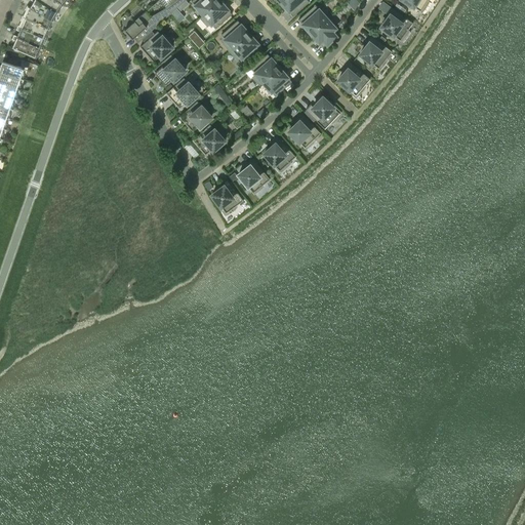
[(39,0),(31,0),(33,1),(30,7),(51,18),(55,11),(39,0)]
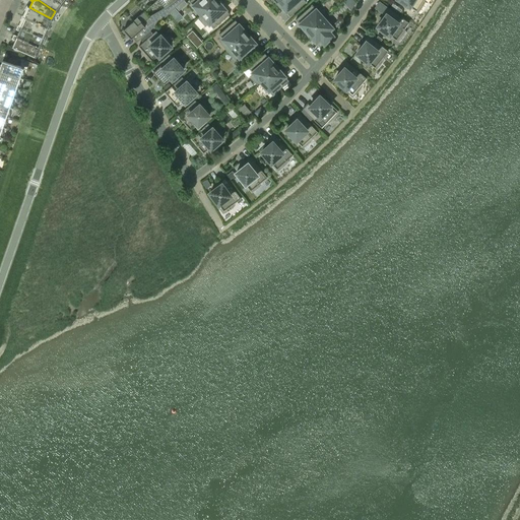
[(39,0),(55,11),(60,3),(55,0),(39,0)]
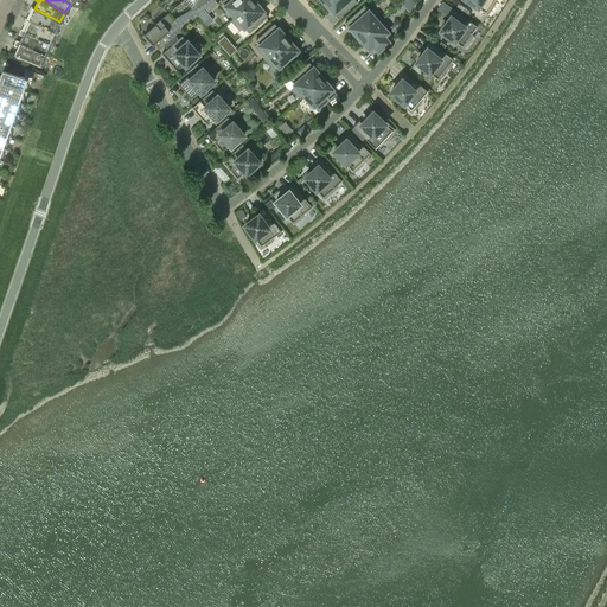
[(183,0),(191,8),(197,16),(213,0),(183,0)]
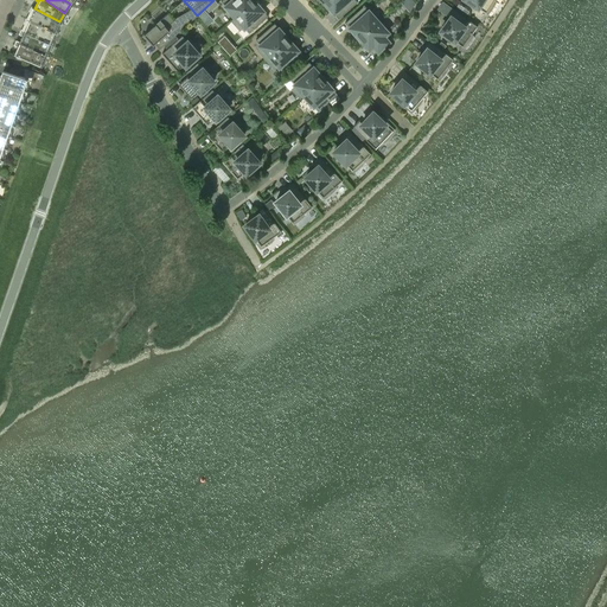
[(235,17),(254,0),(253,0),(221,0),(221,1),(225,6),(235,17)]
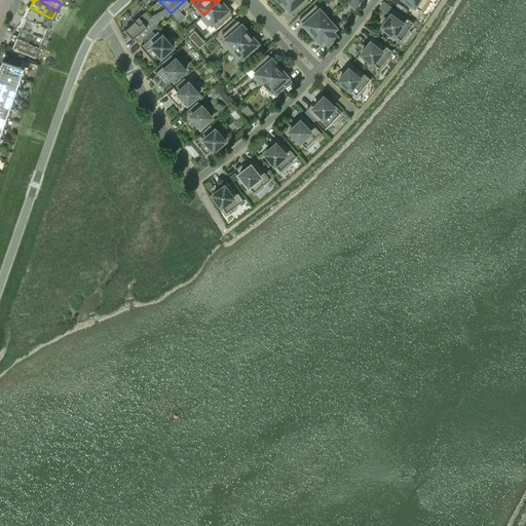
[(220,0),(203,14),(200,17),(208,26),(211,23),(212,24),(216,29),(232,14),(227,8),(220,0)]
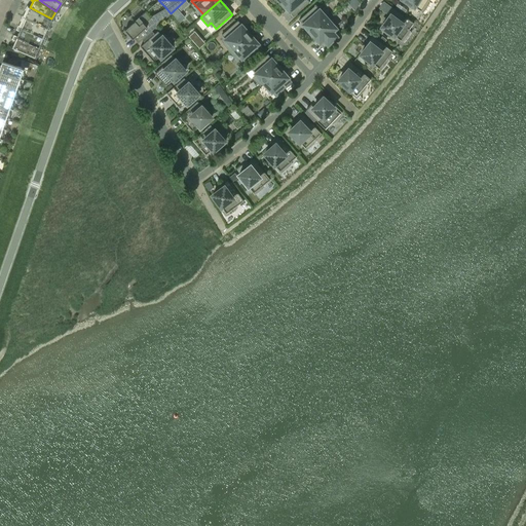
[(284,0),(282,2),(289,10),(289,11),(293,16),(309,2),(307,0),(284,0)]
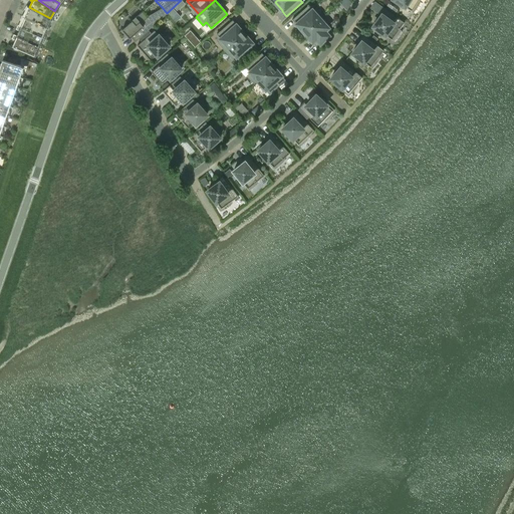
[(348,0),(341,0),(340,2),(346,9),(351,3),(348,0)]
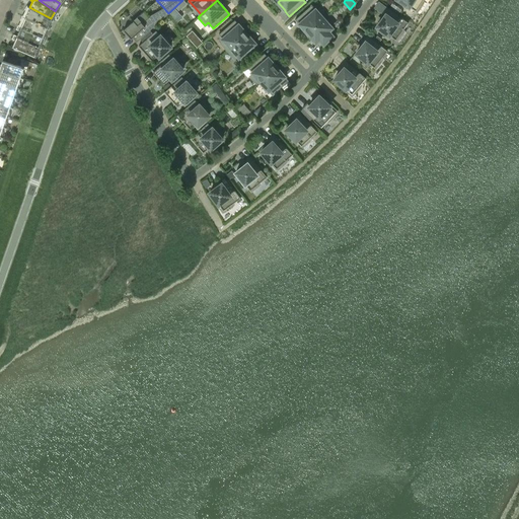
[(423,3),(424,1),(423,0),(422,0),(398,0),(416,11),(417,11),(418,10),(420,8),(422,5),(423,3)]
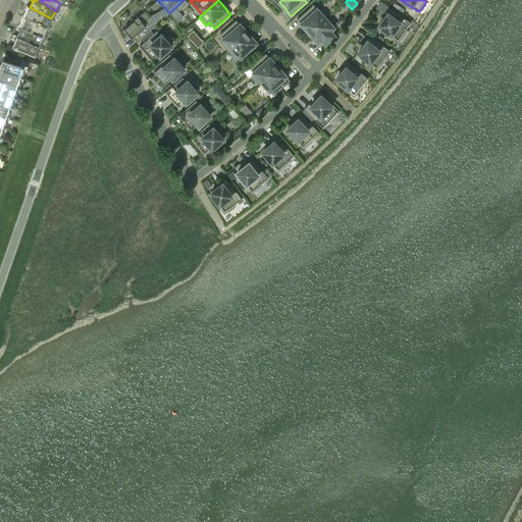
[(177,7),(179,10),(188,3),(185,1),(177,7)]
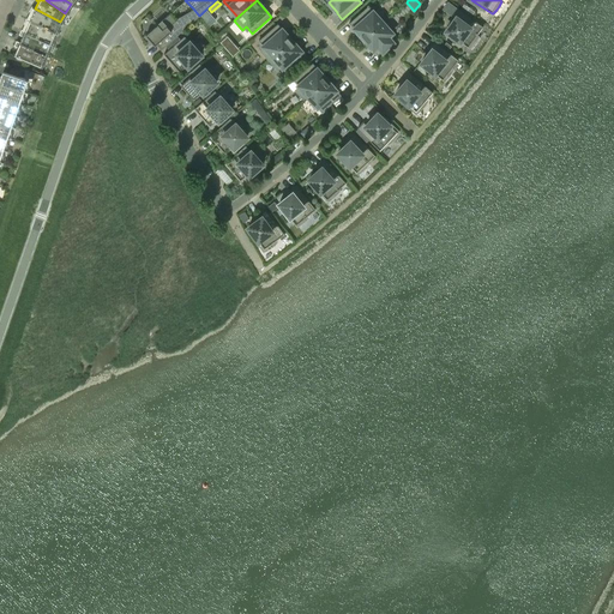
[(462,7),(471,16),(474,11),(464,4),(462,7)]
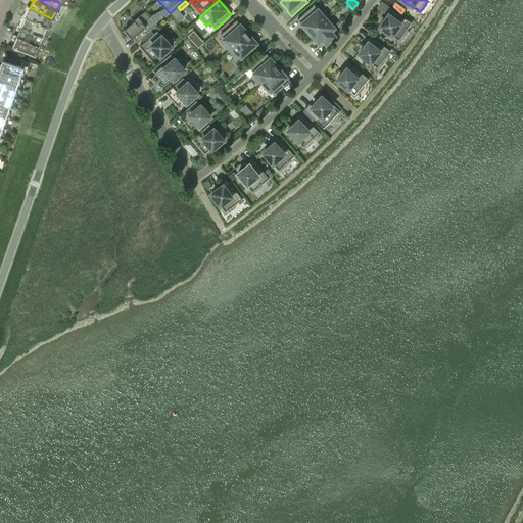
[(28,11),(26,16),(26,17),(47,27),(51,18),(30,7),(27,5),(25,9),(28,11)]
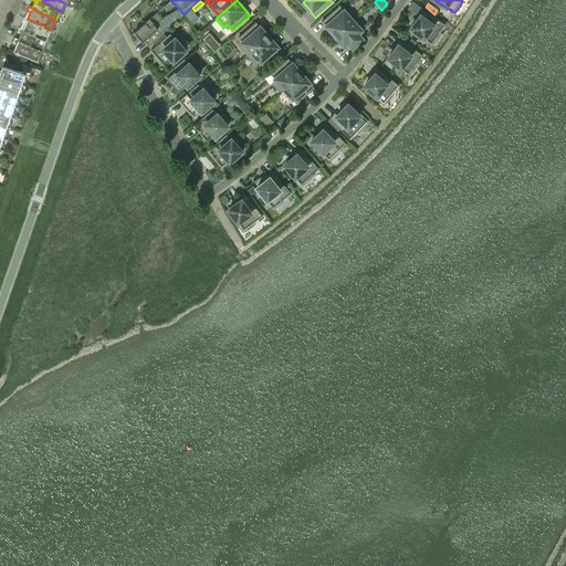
[(335,35),(356,17),(348,9),(345,11),(344,10),(339,6),(322,21),(326,27),(327,27),(335,35)]
